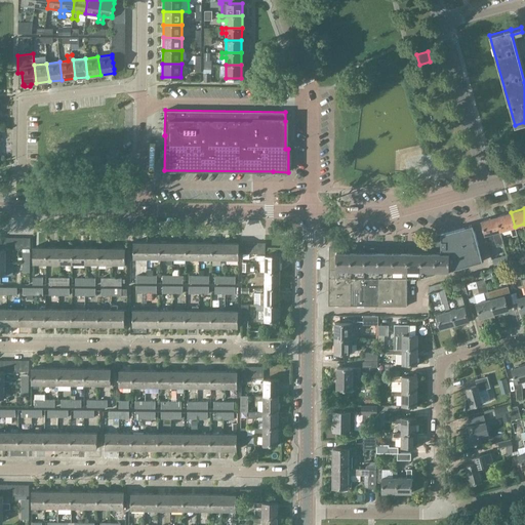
[(517,235),(515,227),(511,212),(495,216),(499,231),(500,231),(511,228),(513,236),(517,235)]
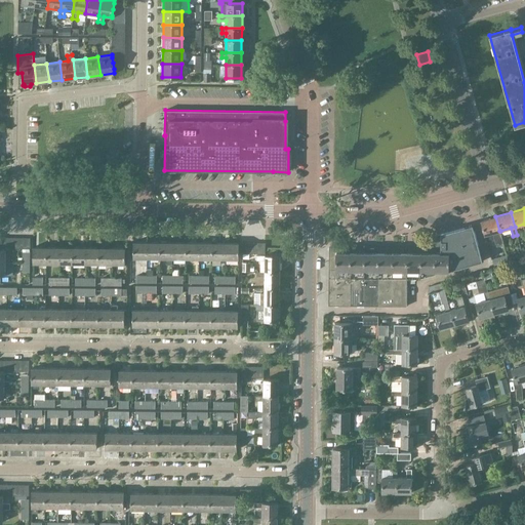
[(495,216),(481,220),(485,235),(495,232),(497,240),(499,246),(503,245),(502,239),(500,231),(499,231),(495,216)]
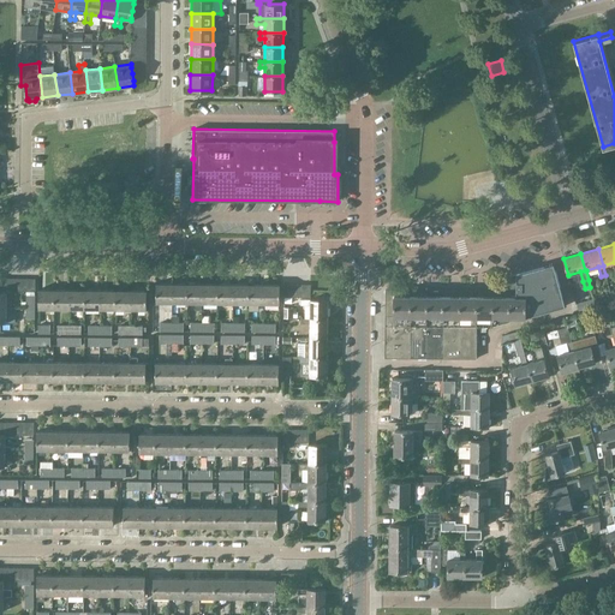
[(526,317),(565,306),(553,263),(515,274),(515,297),(509,297),(509,316),(526,317)]
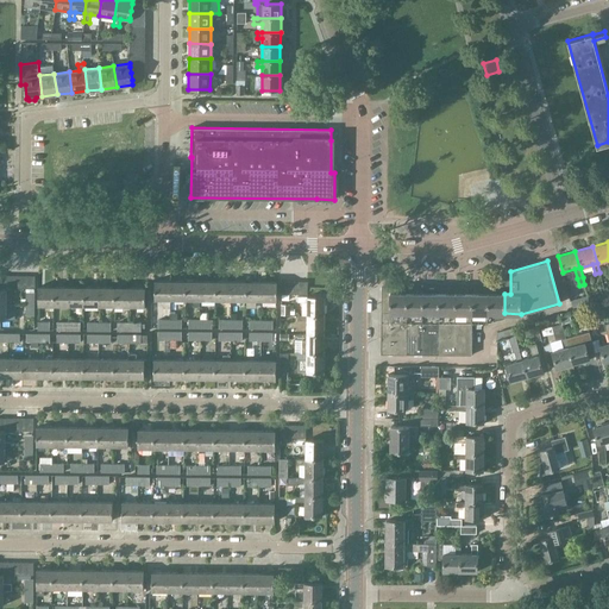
[(170,281),(155,281),(155,299),(163,299),(163,311),(170,311),(170,309),(170,299),(170,281)]
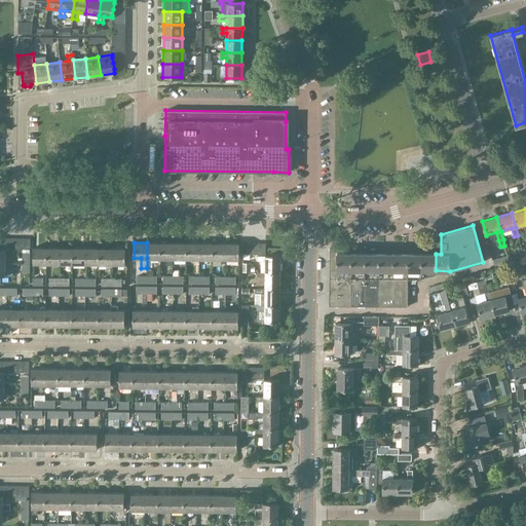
[(160,242),(147,242),(147,258),(159,259),(160,242)]
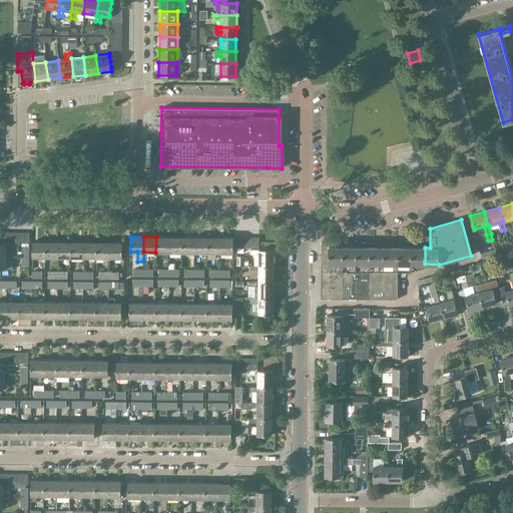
[(169,236),(156,236),(155,252),(162,252),(162,259),(168,259),(168,252),(169,236)]
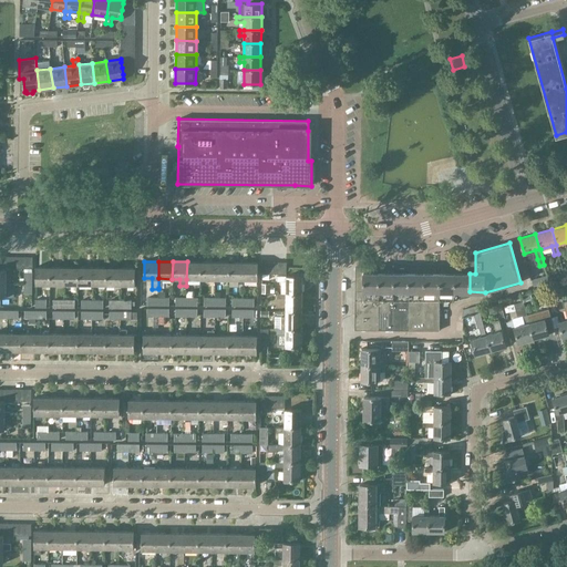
[(200,279),(200,261),(187,261),(186,279),(200,279)]
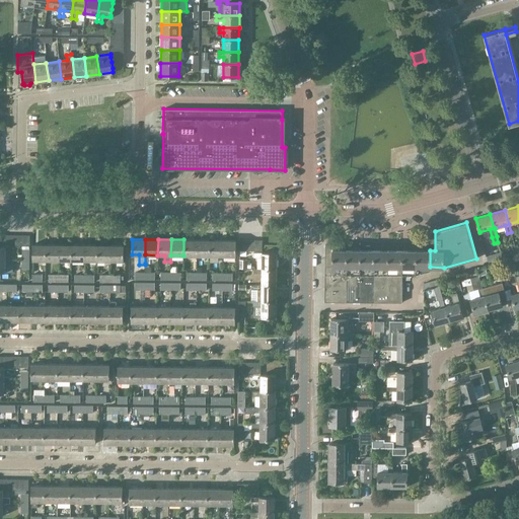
[(197,255),(197,240),(183,239),(183,255),(197,255)]
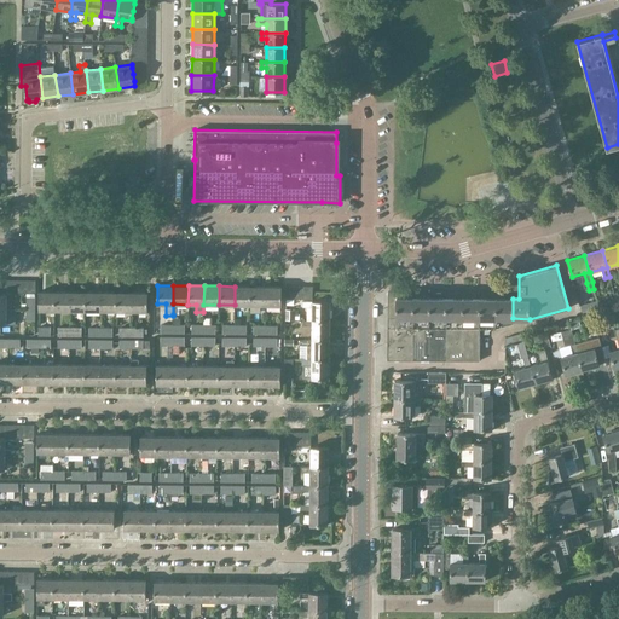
[(250,305),(250,287),(235,287),(235,305),(250,305)]
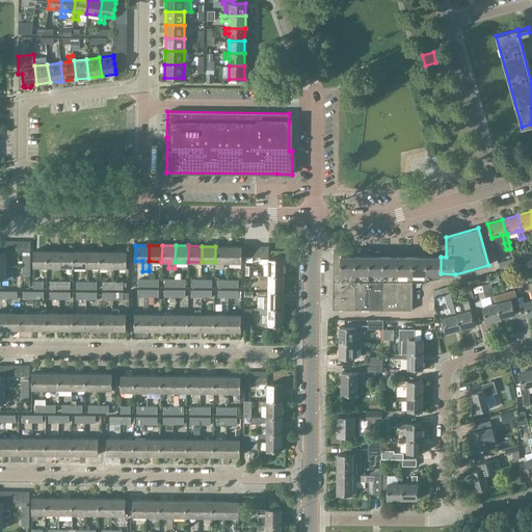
[(228,262),(229,246),(215,246),(215,262),(228,262)]
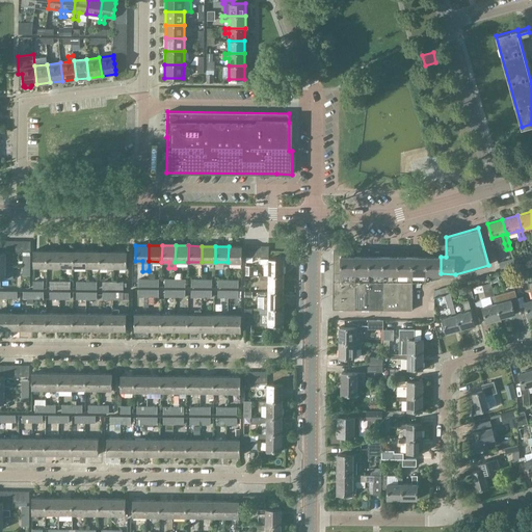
[(241,263),(242,246),(229,246),(228,262),(241,263)]
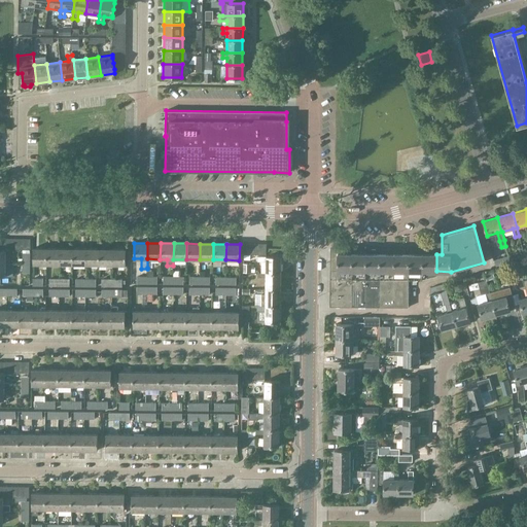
[(352,253),(348,253),(347,253),(347,248),(330,247),(330,250),(329,307),(334,307),(351,307),(352,253)]
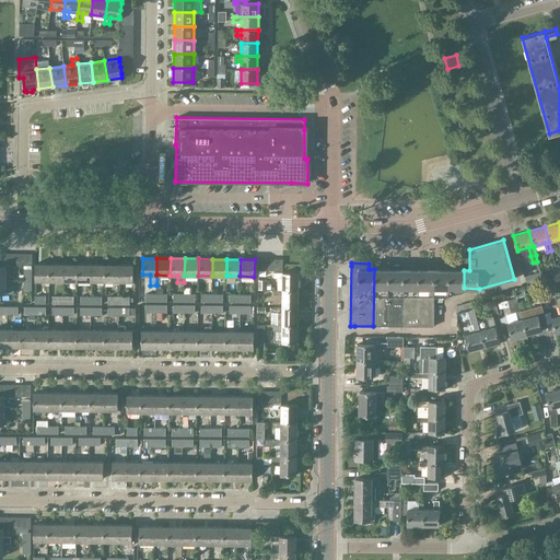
[(49,264),(35,264),(34,281),(49,281),(49,264)]
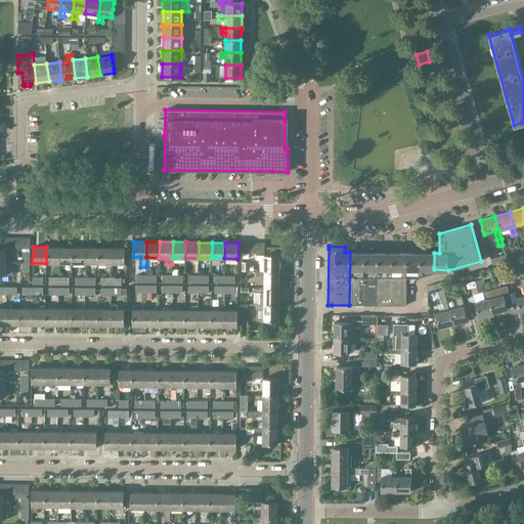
[(58,263),(59,247),(46,247),(46,263),(58,263)]
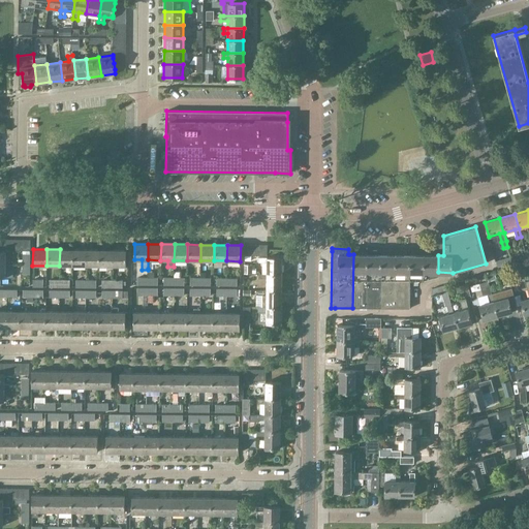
[(72,266),(72,249),(60,249),(59,266),(72,266)]
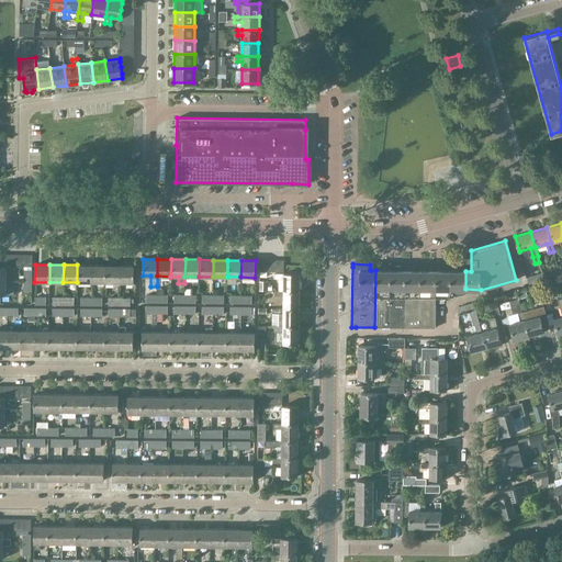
[(91,282),(91,265),(77,265),(77,282),(91,282)]
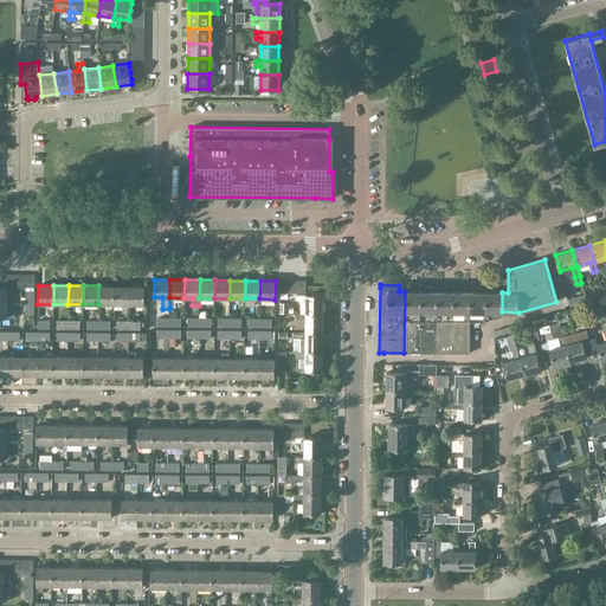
[(114,304),(114,285),(98,285),(98,304),(114,304)]
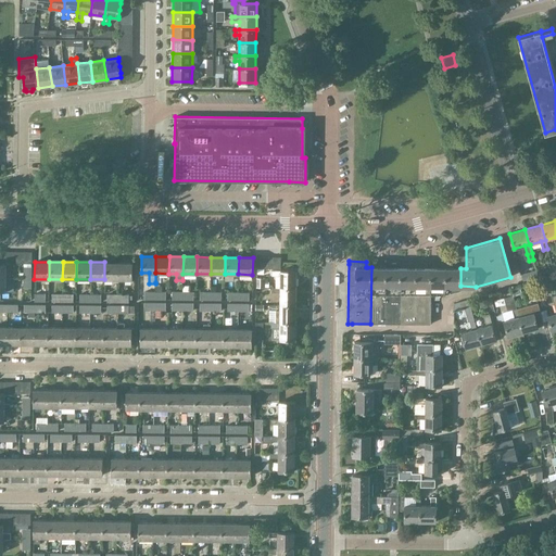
[(118,279),(118,263),(104,262),(104,279),(118,279)]
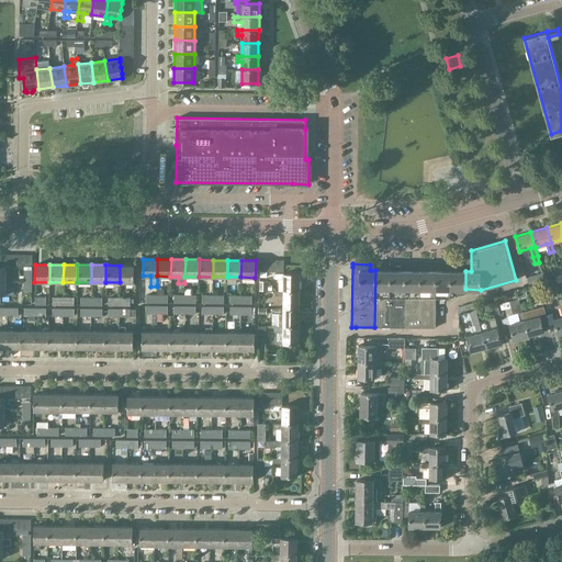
[(120,266),(120,282),(133,282),(134,266),(120,266)]
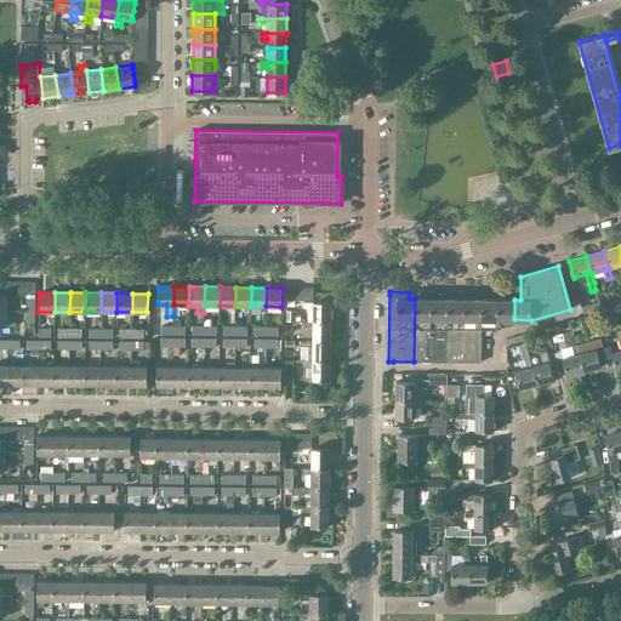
[(431,362),(431,298),(415,298),(414,362),(431,362)]
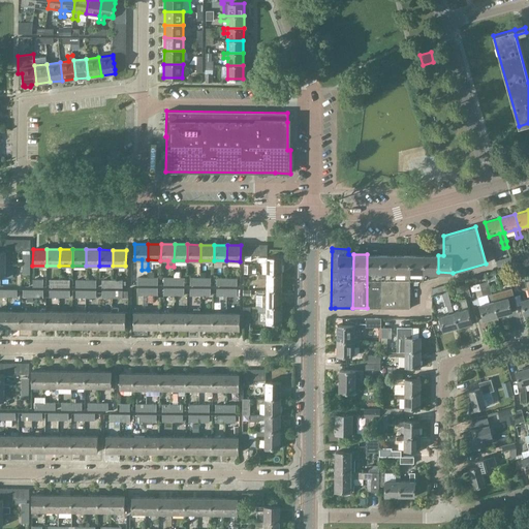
[(380,308),(381,254),(367,254),(367,308),(380,308)]
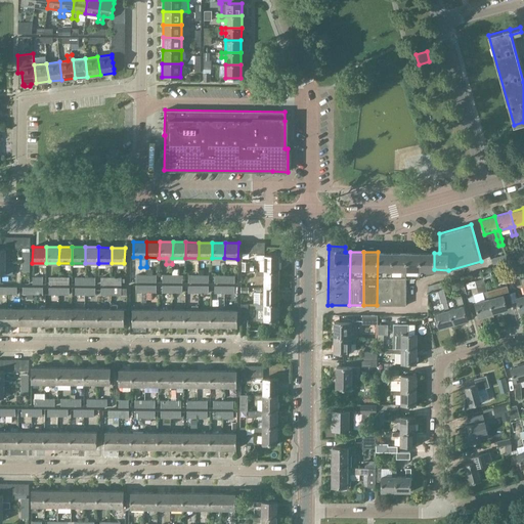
[(391,305),(392,252),(378,252),(377,305),(391,305)]
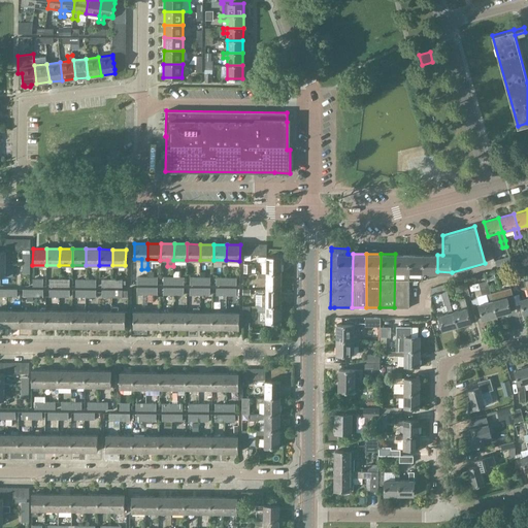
[(408,281),(409,254),(395,254),(394,307),(409,307),(409,281),(408,281)]
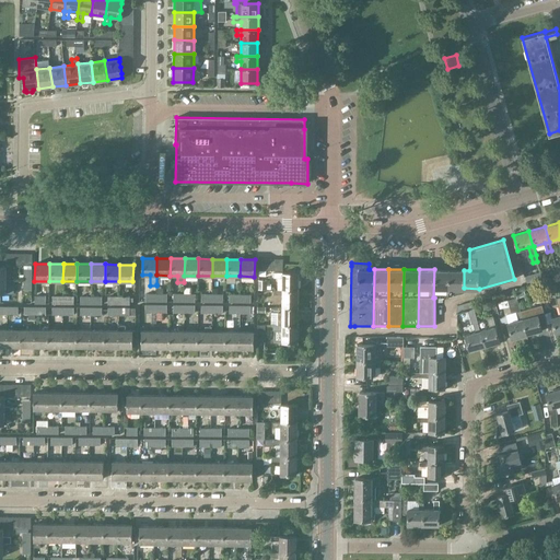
[(448,296),(448,269),(434,269),(433,298),(434,298),(446,298),(448,296)]
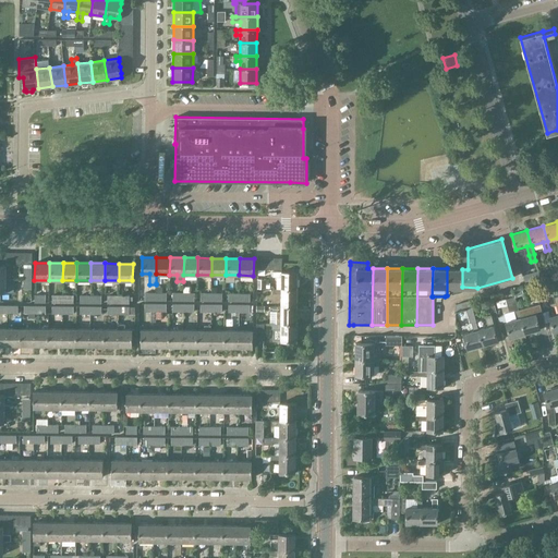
[(462,269),(447,268),(447,295),(462,291),(462,287),(462,269)]
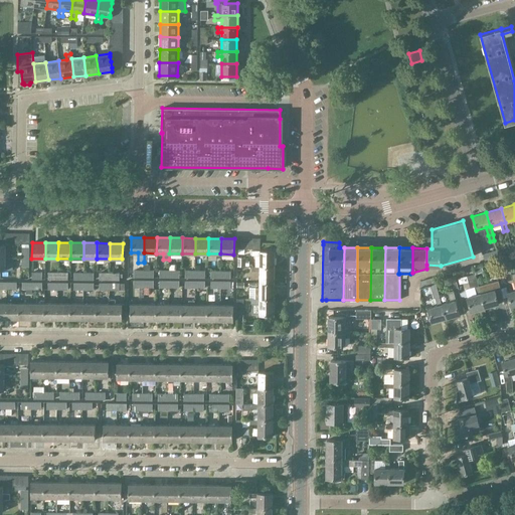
[(260,267),(274,267),(275,250),(251,250),(251,255),(260,255),(260,267)]
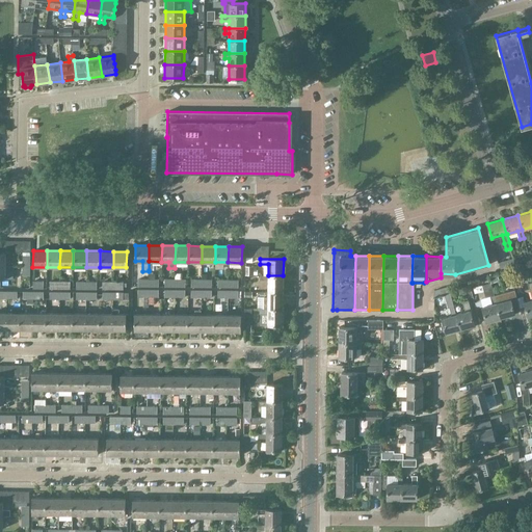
[(510,259),(499,262),(500,268),(511,265),(510,259)]
